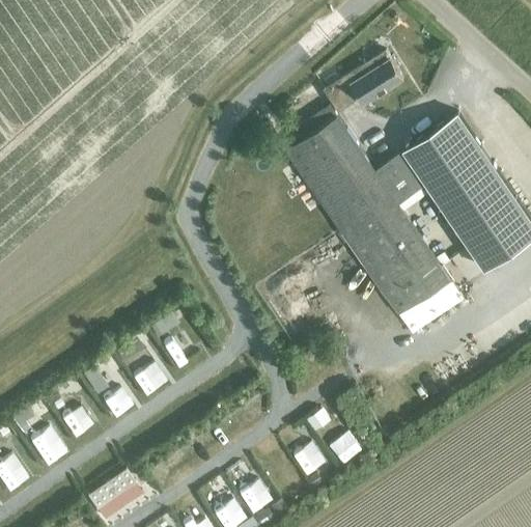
[(325,91),(338,114),(360,101),(363,106),(403,80),(386,53),(325,91)]
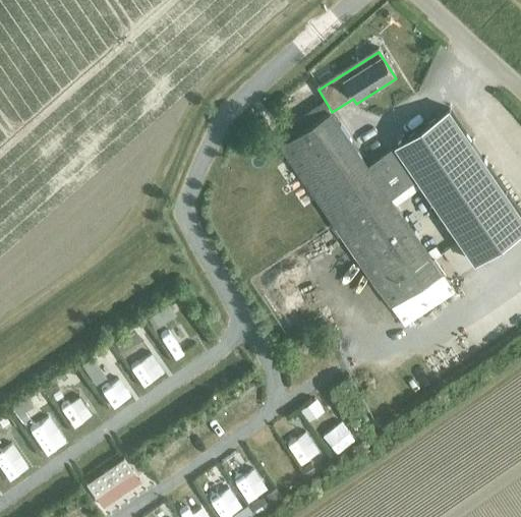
[(281,150),(328,218),(381,294),(380,294),(392,311),(443,276),(430,259),(391,202),(414,185),(392,153),(367,169),(324,105),(290,128),(297,138),(281,150)]
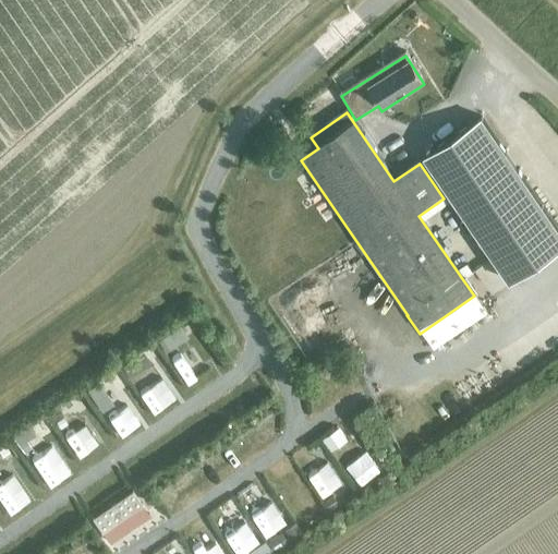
[(474,124),(423,160),(505,278),(510,287),(557,254),(557,232),(481,120),(474,124)]
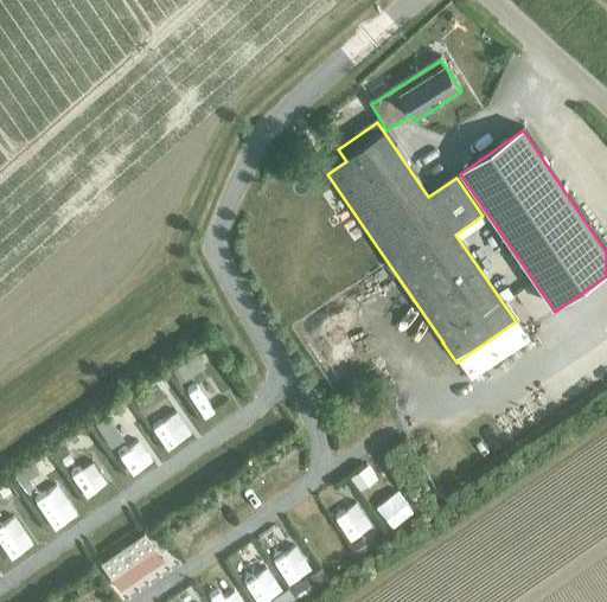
[(181,365),(171,371),(179,384),(190,377),(181,365)]
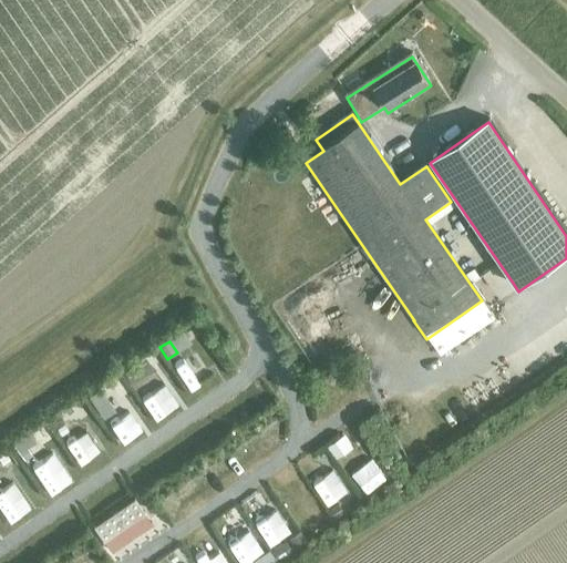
[(144,360),(122,375),(131,387),(152,371),(144,360)]
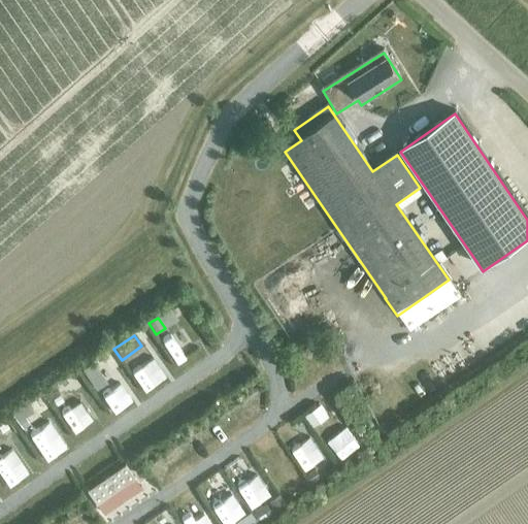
[(89,364),(80,369),(88,381),(96,374),(89,364)]
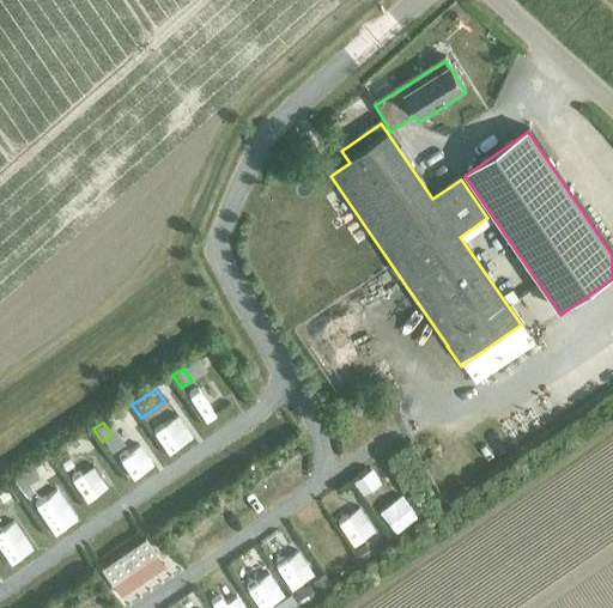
[(125,430),(114,436),(126,460),(137,454),(125,430)]
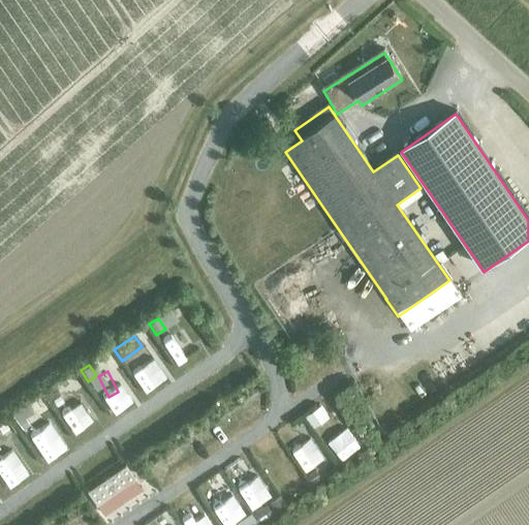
[(55,390),(45,396),(50,402),(59,396),(55,390)]
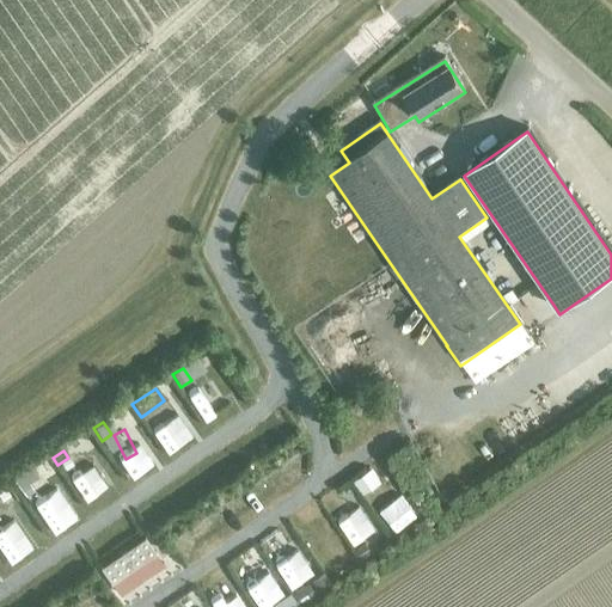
[(68,461),(61,466),(66,473),(73,468),(68,461)]
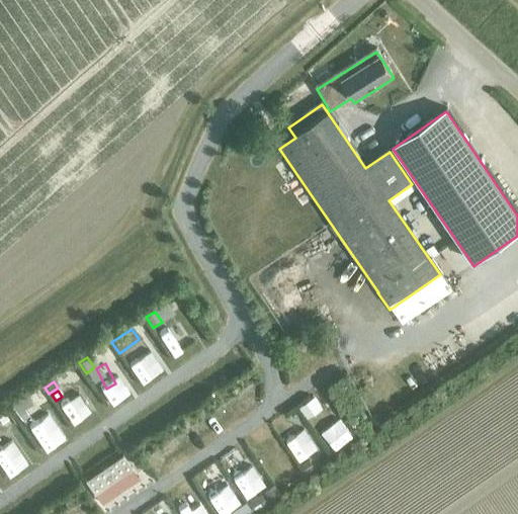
[(66,397),(76,416),(85,411),(75,392),(66,397)]
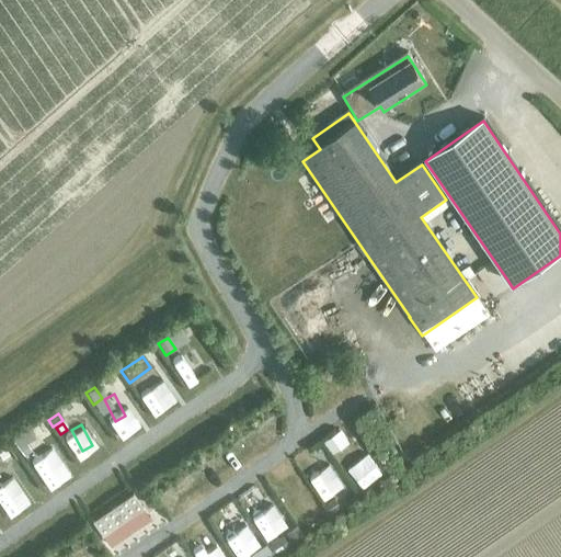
[(29,430),(13,442),(21,452),(27,447),(25,445),(35,439),(29,430)]
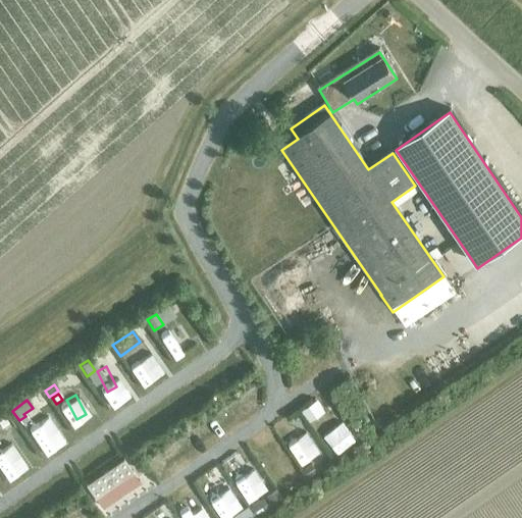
[(314,404),(302,413),(310,424),(322,415),(314,404)]
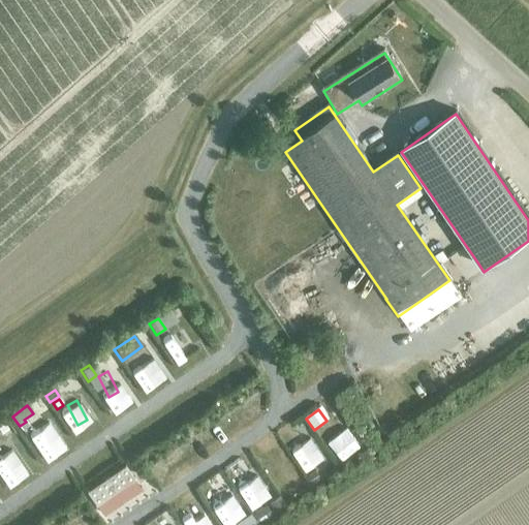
[(47,450),(65,437),(53,418),(33,431),(47,450)]
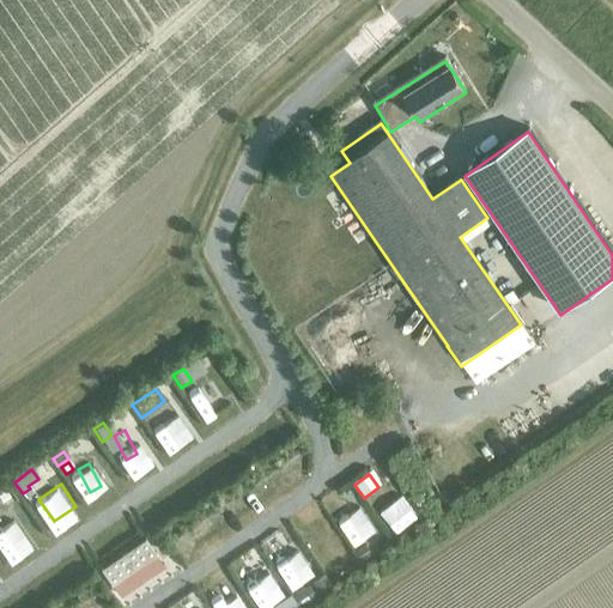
[(384,504),(401,523),(422,505),(405,486),(384,504)]
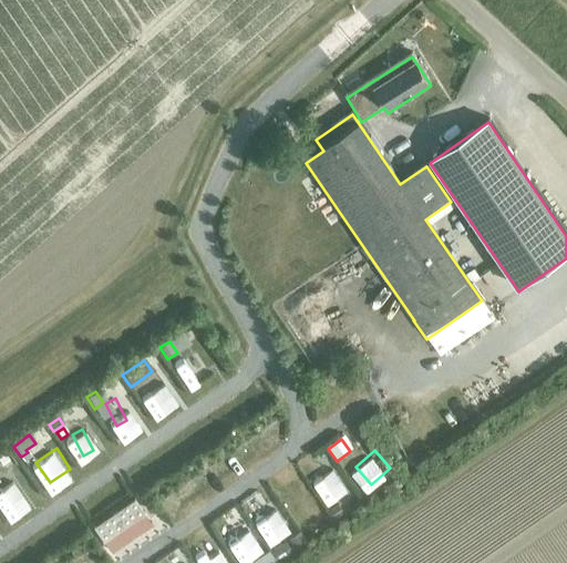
[(334,498),(343,492),(330,473),(321,479),(334,498)]
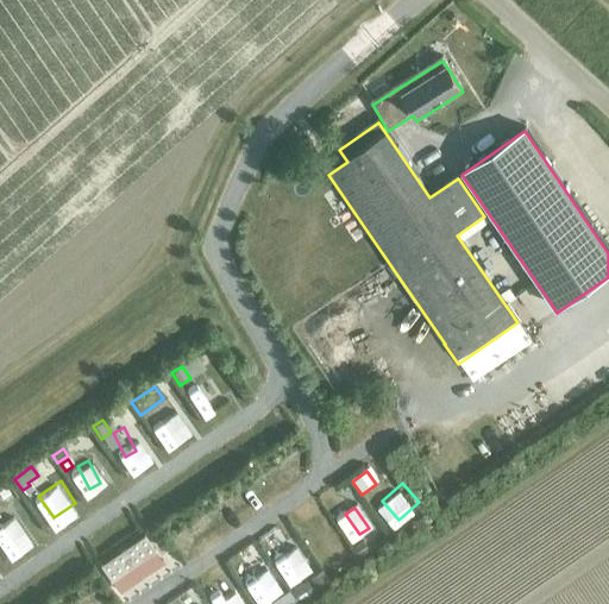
[(0,529),(7,540),(18,533),(2,511),(0,513),(0,529)]
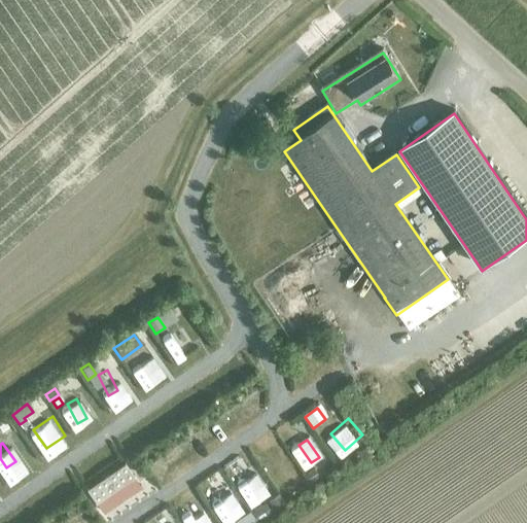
[(256,498),(275,486),(260,463),(241,476),(256,498)]
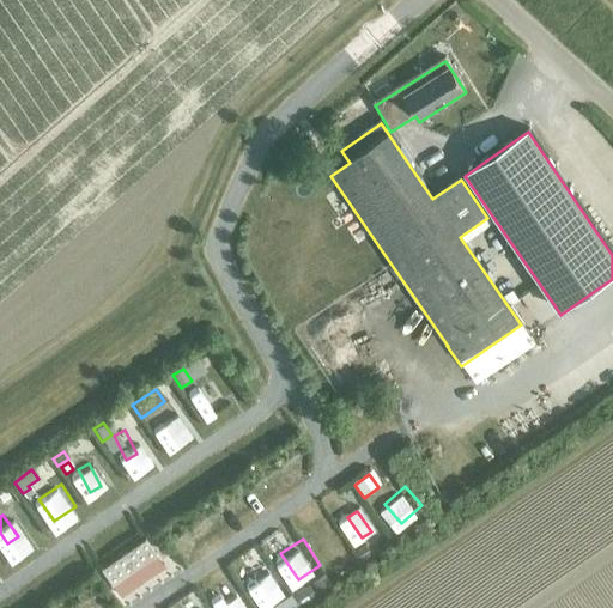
[(145,542),(101,572),(120,601),(165,570),(145,542)]
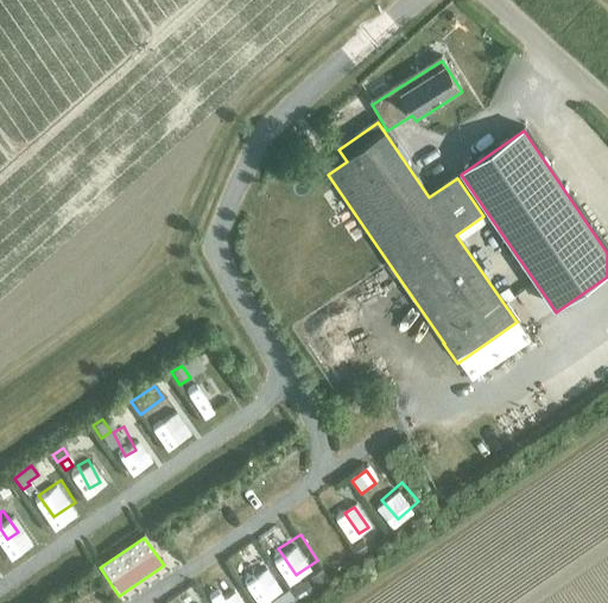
[(263,570),(252,576),(264,597),(274,591),(263,570)]
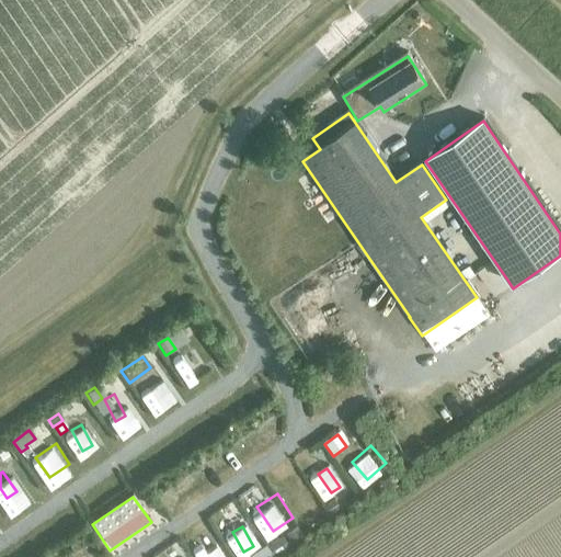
[(297,527),(286,536),(293,545),(304,536),(297,527)]
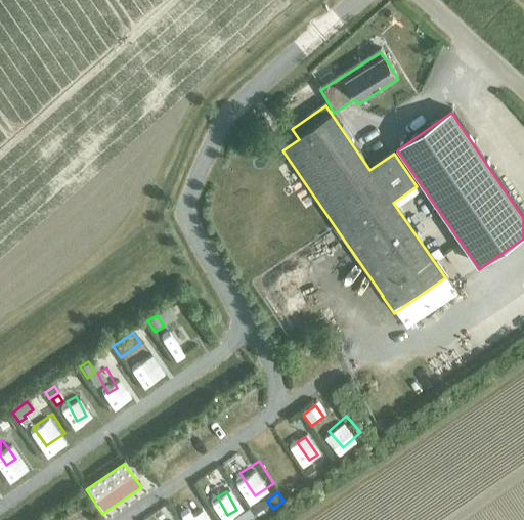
[(205,519),(194,501),(185,507),(192,519),(205,519)]
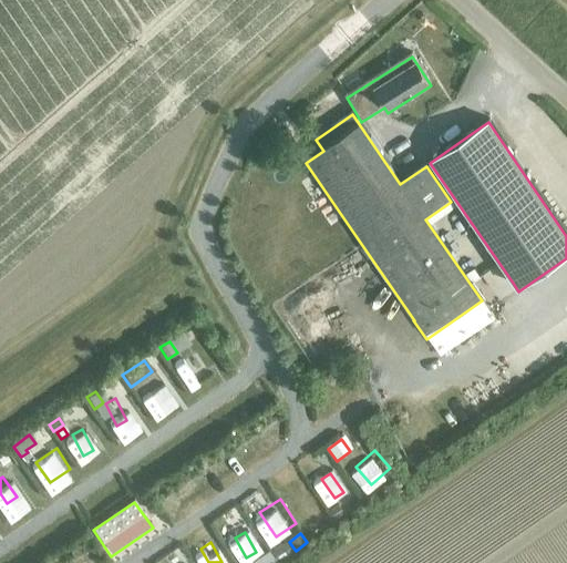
[(280,545),(271,552),(277,561),(286,554),(280,545)]
